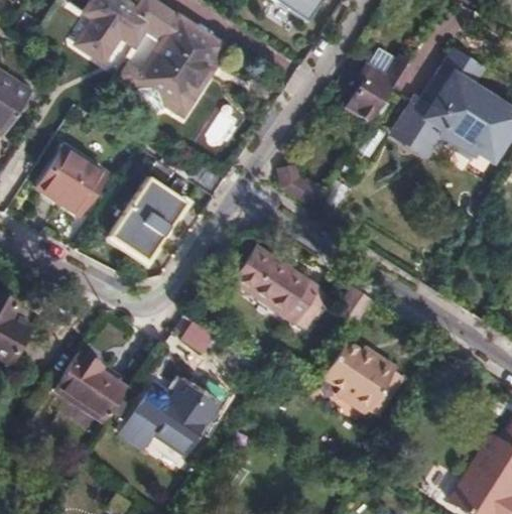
[(78,0),(75,5),(87,13),(94,0),(78,0)]
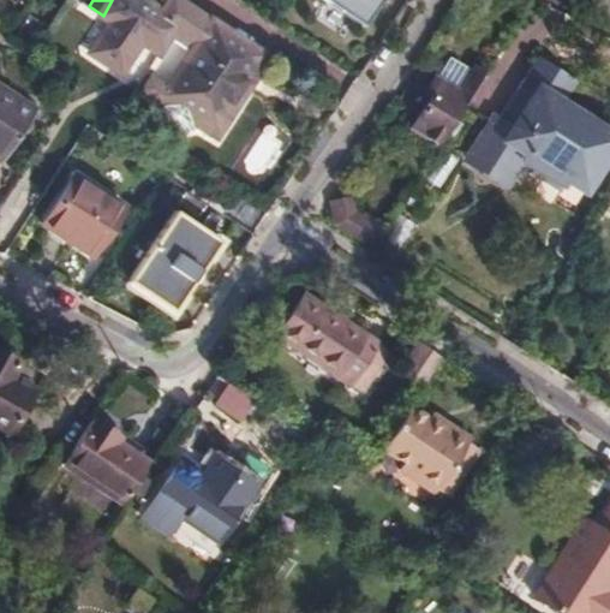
[(144,42),(165,10),(150,0),(112,0),(103,16),(114,23),(96,52),(102,55),(100,58),(119,70),(121,67),(126,71),(144,42)]
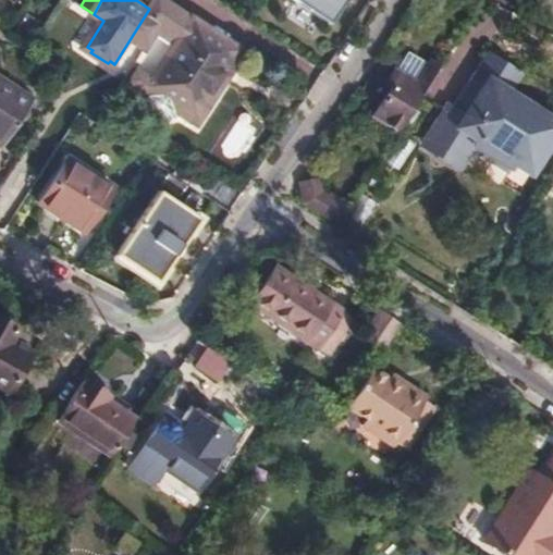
[(155,0),(149,9),(131,38),(114,64),(132,38),(151,51),(169,25),(184,35),(157,78),(149,74),(140,88),(151,96),(147,103),(148,111),(164,122),(172,120),(177,112),(200,126),(220,97),(212,91),(237,50),(161,0),(155,0)]
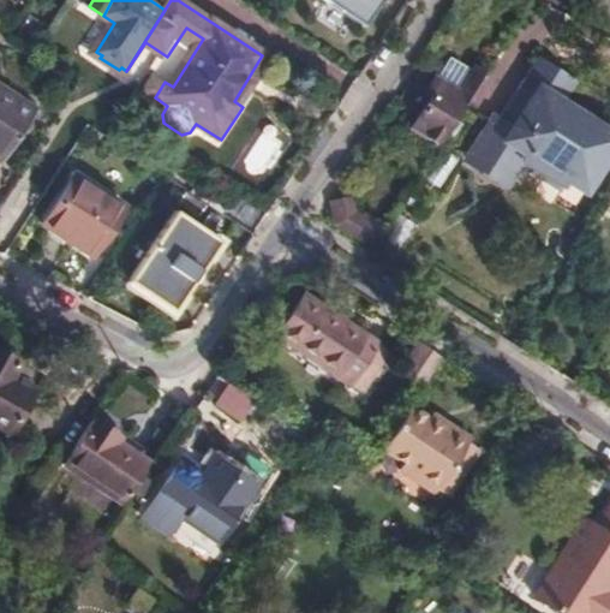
[(344,0),(371,17),(382,0),(344,0)]
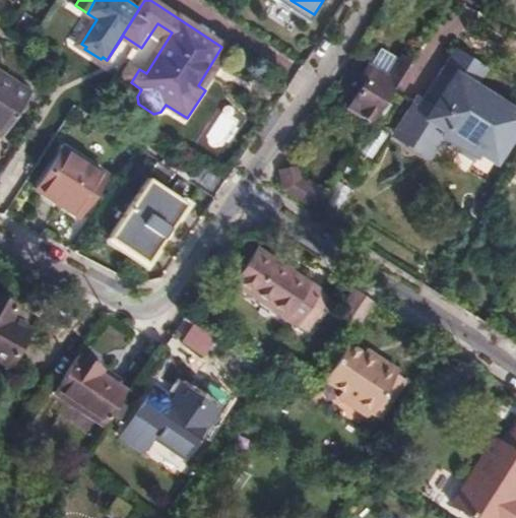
[(421,94),(399,128),(407,133),(408,138),(425,148),(430,147),(438,152),(445,142),(476,163),(481,153),(499,165),(515,136),(515,108),(479,85),(492,67),(458,47),(427,98),(421,94)]
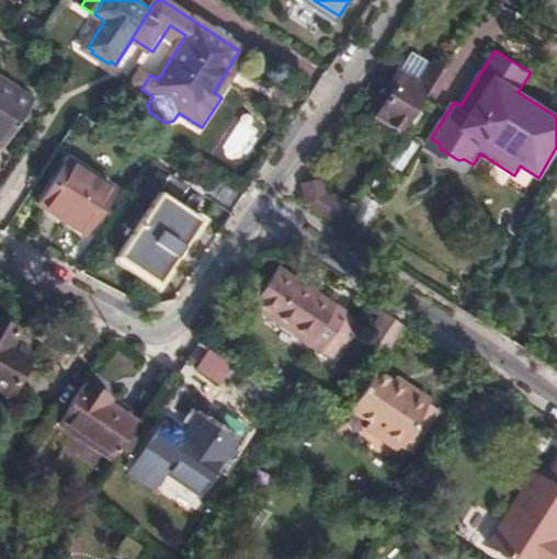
[(423,80),(434,63),(418,53),(406,70),(423,80)]
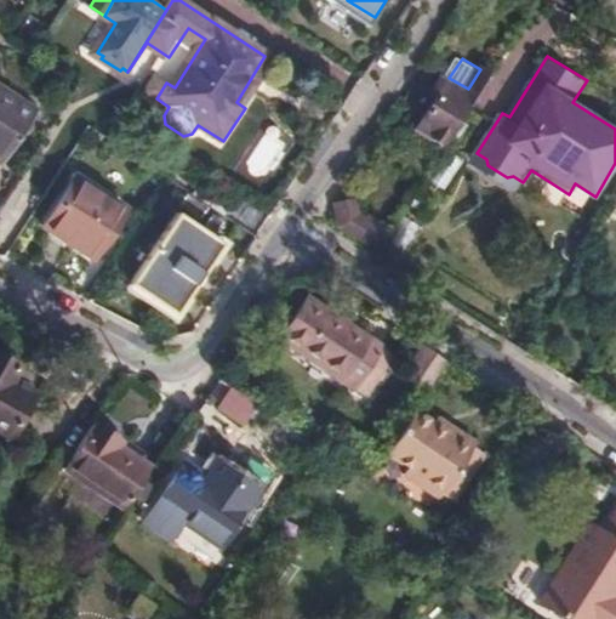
[(475,103),(494,72),(484,66),(480,69),(468,89),(449,78),(446,75),(437,94),(441,97),(422,129),(449,145),(460,128),(475,103)]
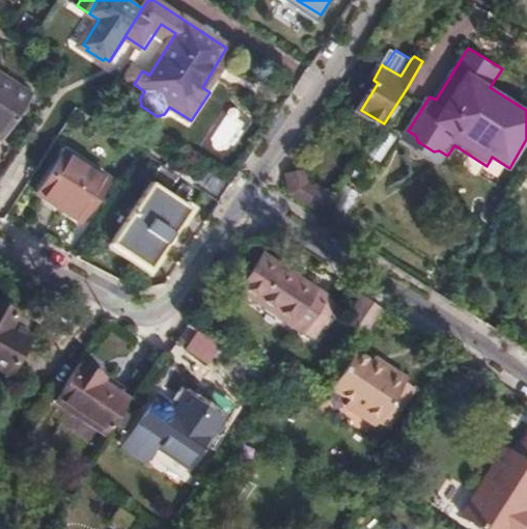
[(0,139),(1,140),(32,94),(0,73),(0,139)]
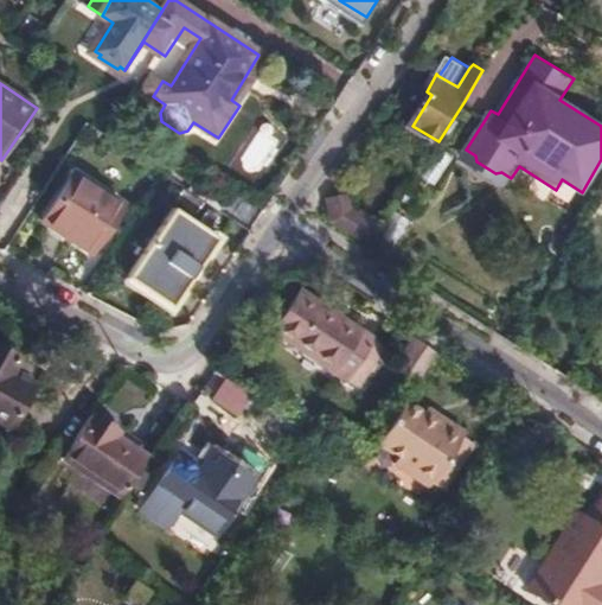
[(46,220),(96,252),(126,203),(77,171),(46,220)]
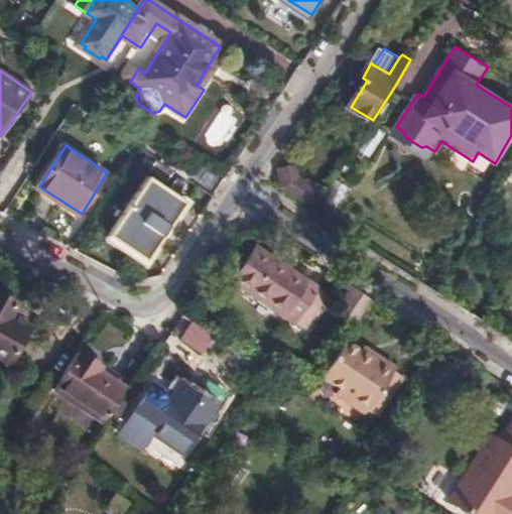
[(287,171),(285,188),(314,208),(318,202),(311,198),(315,191),(303,183),(304,173),(287,171)]
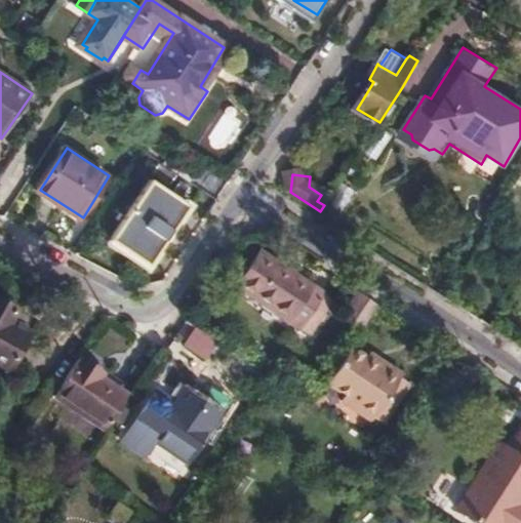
[(112,238),(151,264),(191,204),(153,178),(112,238)]
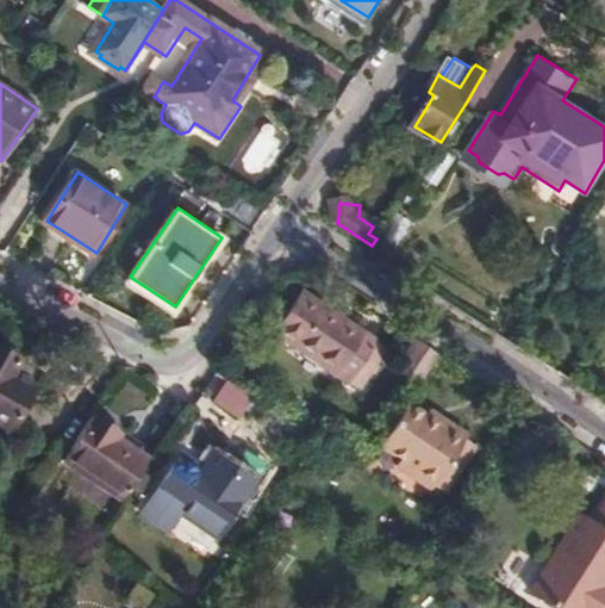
[(372,352),(379,341),(304,293),(278,332),(351,382),(361,368),(372,352)]
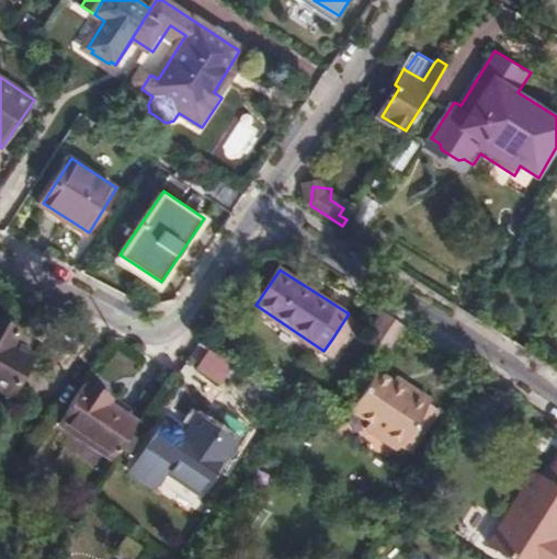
[(389,352),(407,323),(383,308),(364,337),(389,352)]
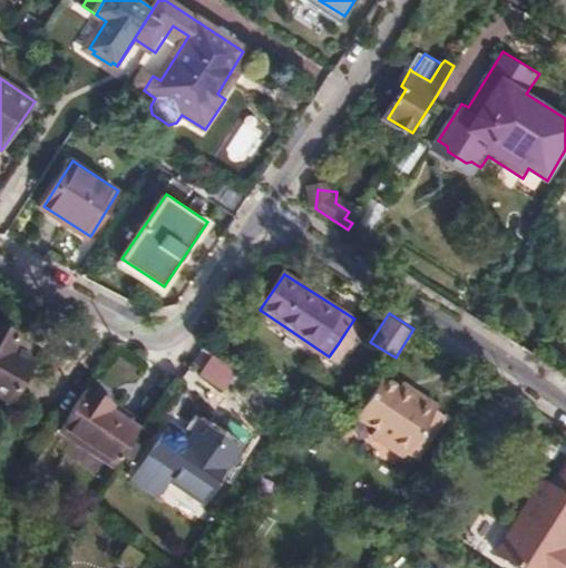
[(362,324),(354,319),(348,329),(357,333),(362,324)]
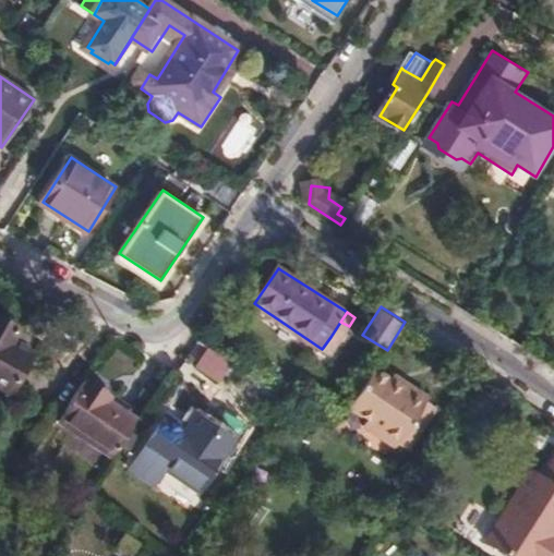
[(0,384),(14,393),(34,358),(14,346),(22,330),(0,317),(0,384)]
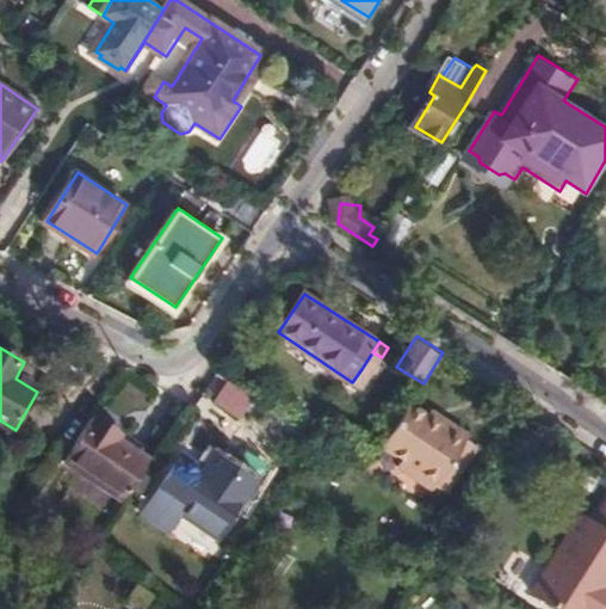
[(382,357),(372,352),(362,369),(371,376),(382,357)]
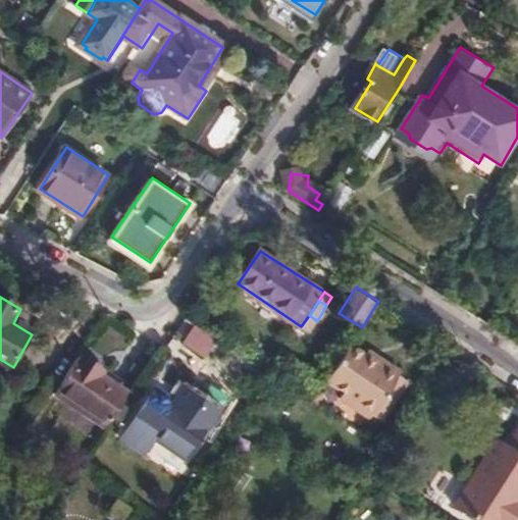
[(309,315),(301,326),(310,332),(317,321),(309,315)]
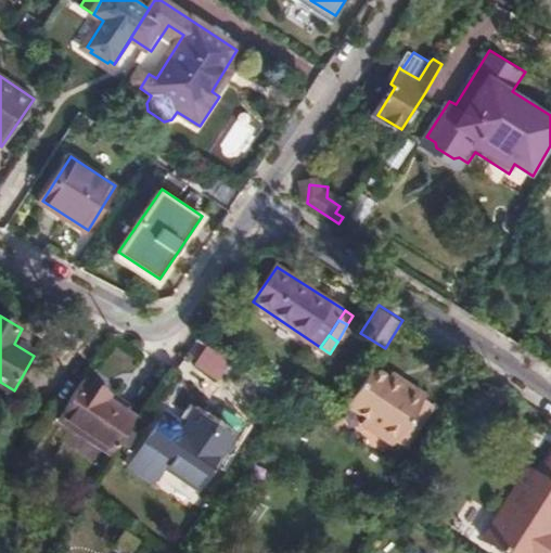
[(201,365),(221,376),(229,363),(207,352),(201,365)]
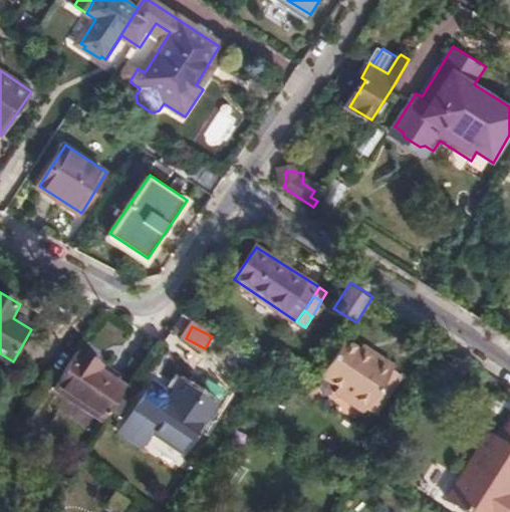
[(371,356),(361,350),(350,343),(327,378),(342,390),(339,396),(367,414),(370,410),(395,371),(397,368),(374,352),(371,356)]
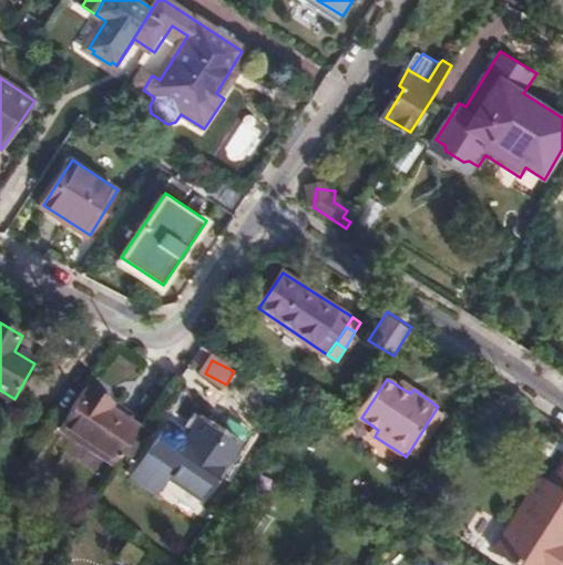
[(403,382),(399,387),(410,393),(413,389),(403,382)]
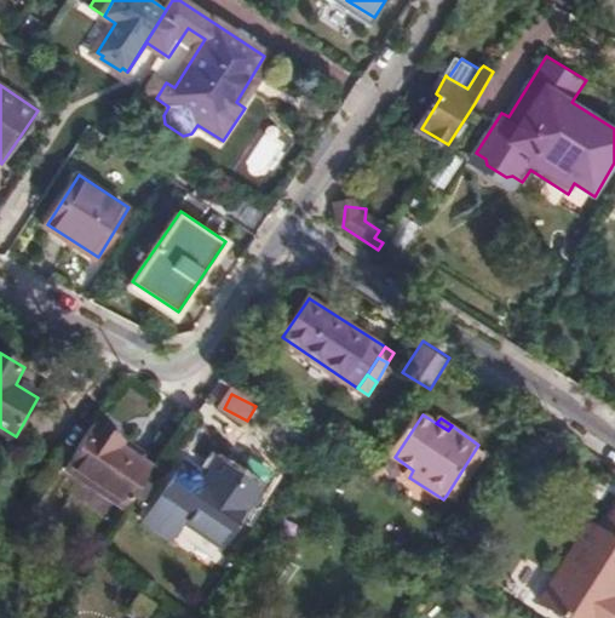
[(125,439),(97,421),(65,465),(128,509),(136,497),(156,467),(122,444),(125,439)]
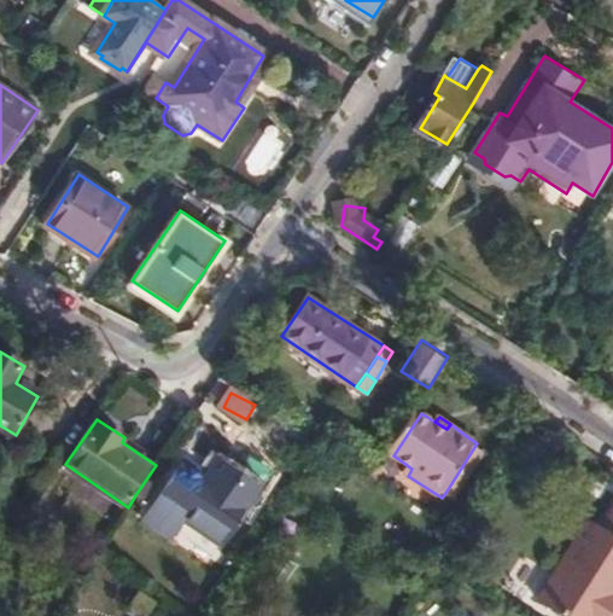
[(474,447),(445,493),(457,500),(486,454),(474,447)]
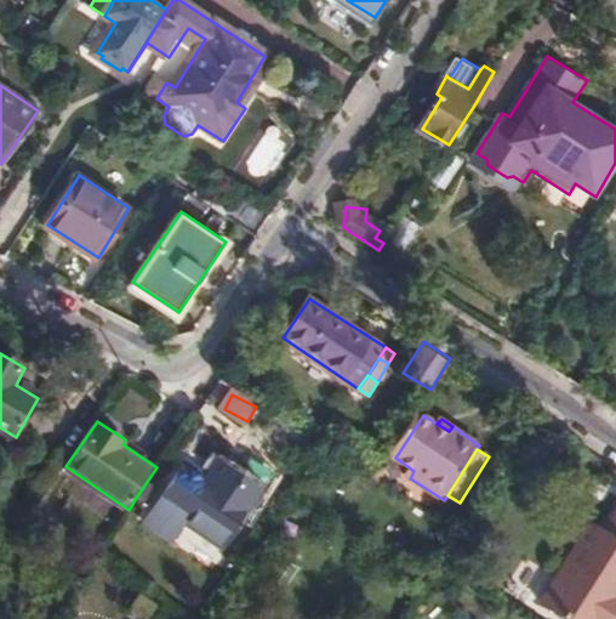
[(189,516),(228,541),(255,501),(189,458),(159,504),(186,521),(189,516)]
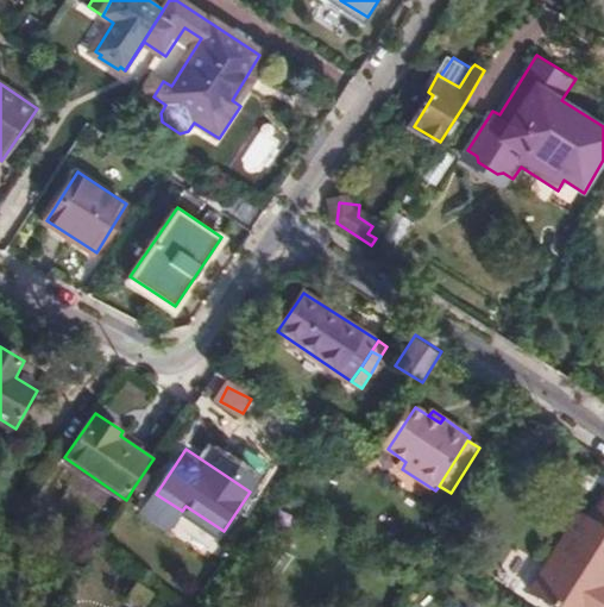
[(603,502),(591,524),(590,523),(578,515),(541,575),(530,593),(554,606),(603,606),(603,502)]
